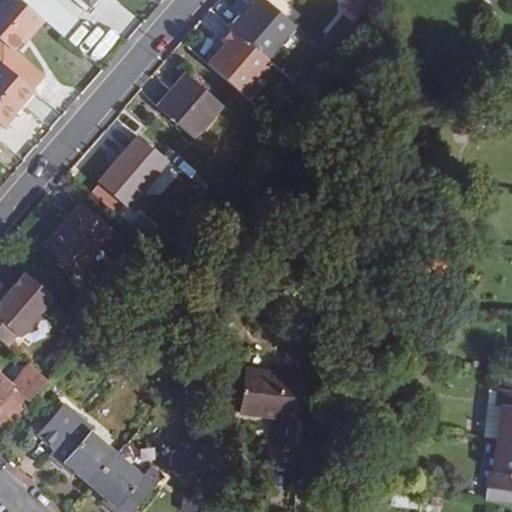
[(22,0),(6,0),(0,7),(0,61),(1,62),(34,90),(46,75),(18,52),(46,21),(22,0)]
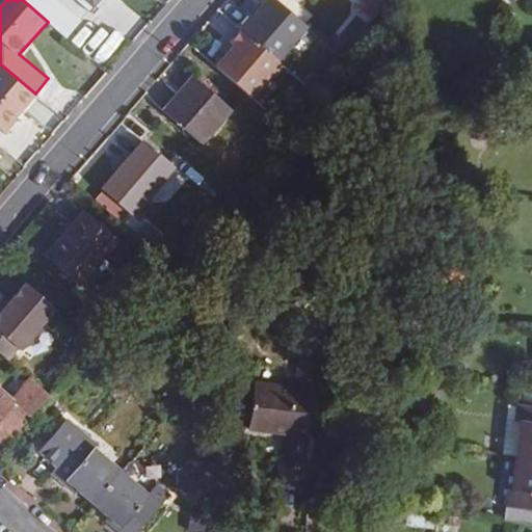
[(79,21),(54,0),(23,0),(48,22),(64,36),(79,21)]
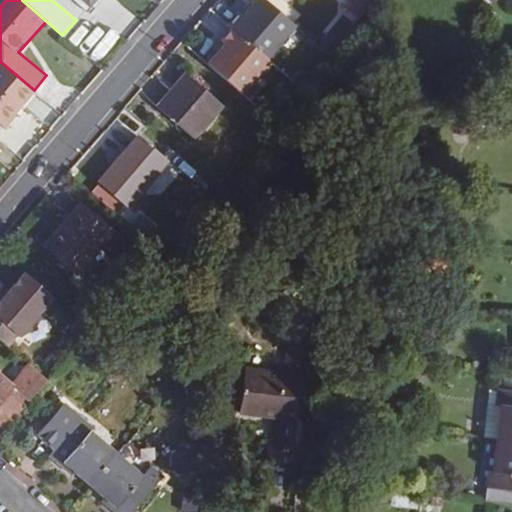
[(229,26),(266,58),(295,26),(264,0),(258,0),(244,17),(240,13),(229,26)]
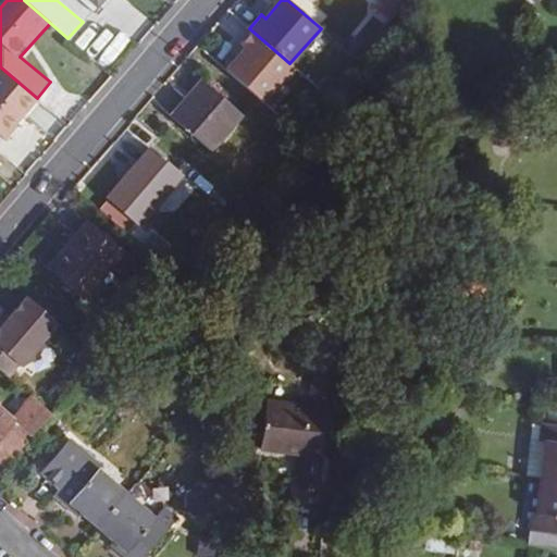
[(408,0),(380,0),(374,7),(391,21),(408,0)]
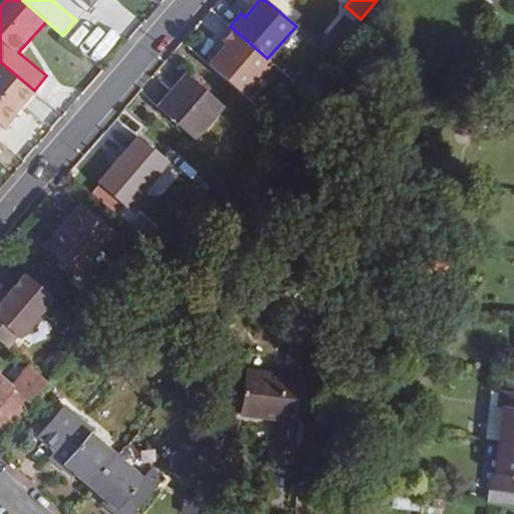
[(267,58),(234,29),(223,42),(227,45),(210,65),(244,94),(271,62),(267,58)]
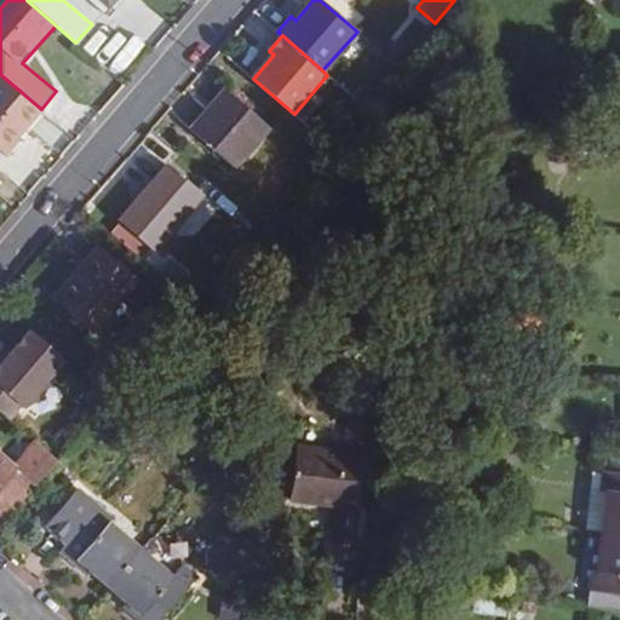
[(17,137),(41,109),(1,75),(0,76),(0,147),(0,148),(12,132),(17,137)]
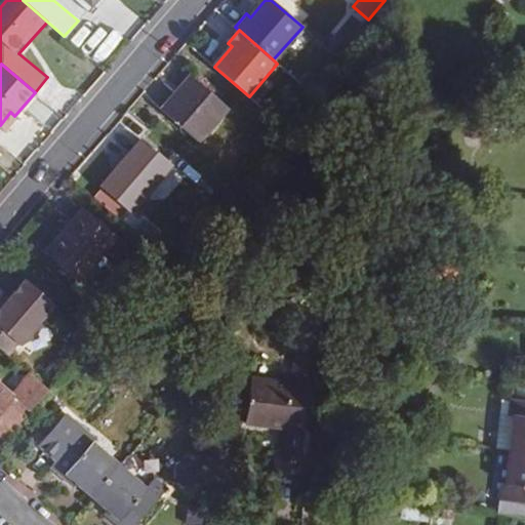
[(200,143),(230,109),(194,77),(164,110),(200,143)]
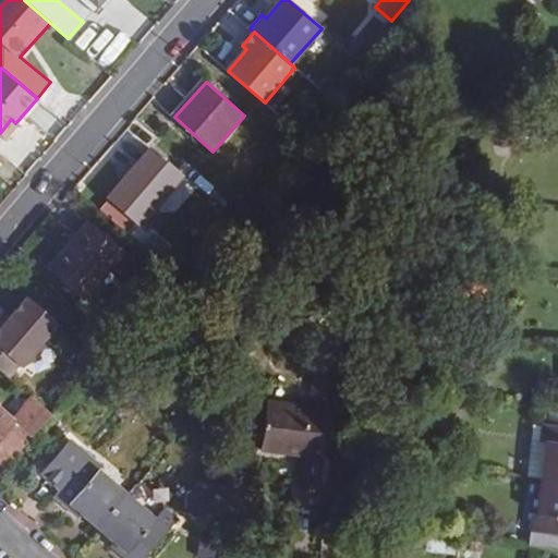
[(138,227),(183,176),(152,148),(107,199),(138,227)]
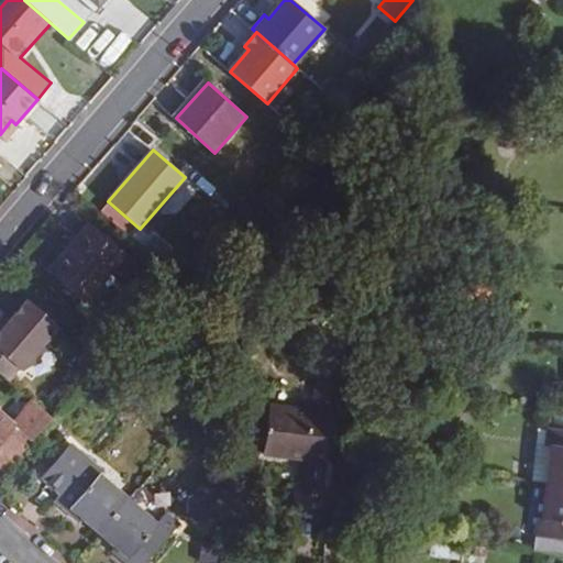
[(105,282),(100,277),(122,253),(91,225),(50,273),(85,304),(105,282)]
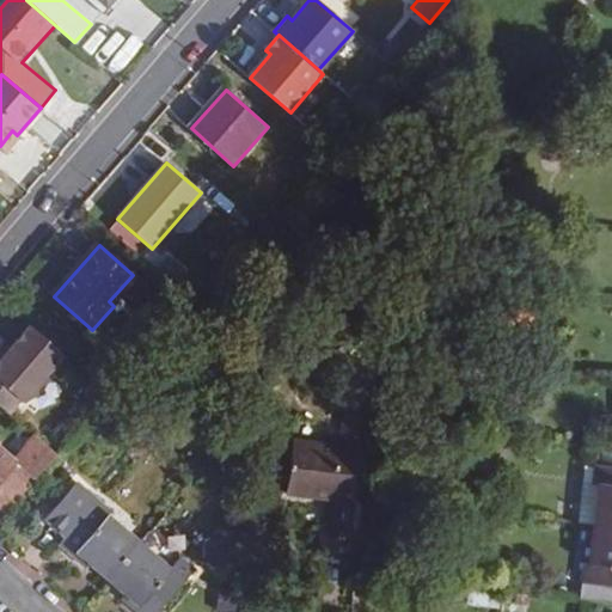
[(0,409),(7,415),(18,402),(20,403),(61,356),(28,328),(8,349),(0,359),(0,409)]
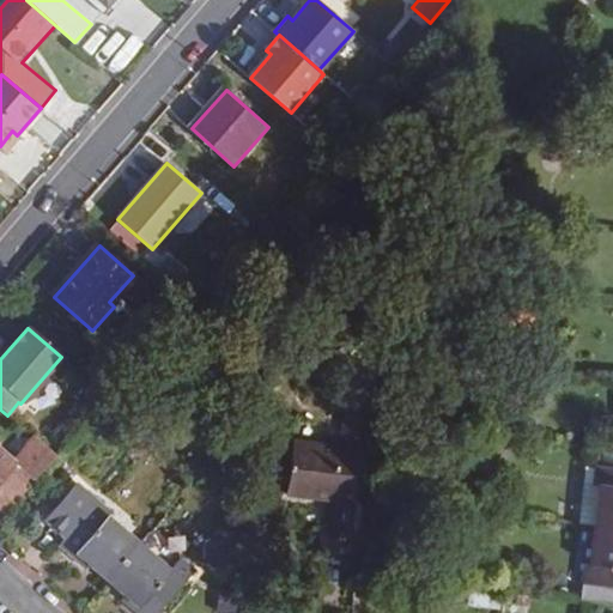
[(0,450),(0,510),(1,511),(53,455),(32,438),(12,461),(0,450)]
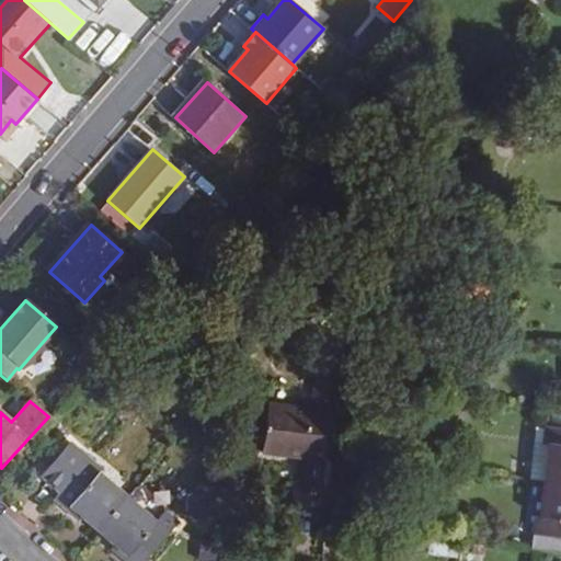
[(319,508),(328,421),(265,414),(259,468),(300,472),(297,506),(319,508)]
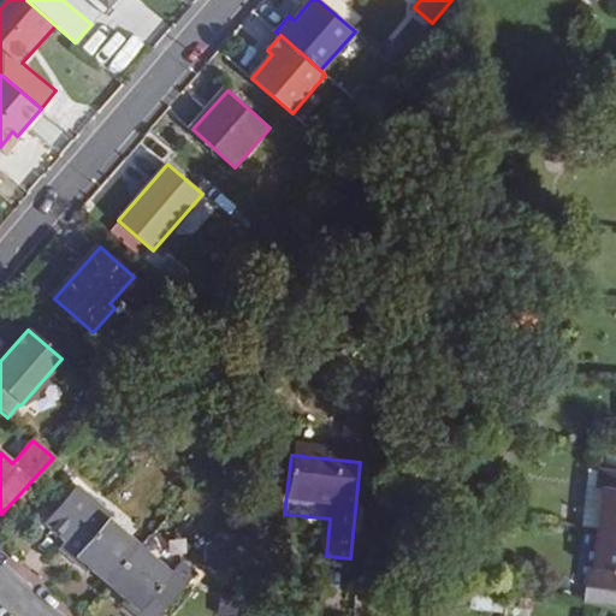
[(592,499),(594,475),(584,474),(579,532),(598,534),(600,501),(592,499)]
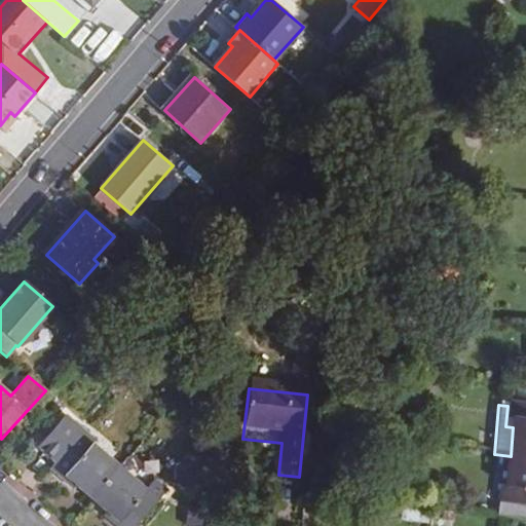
[(505,426),(513,427),(511,456),(511,459),(525,460),(525,408),(508,406),(505,426)]
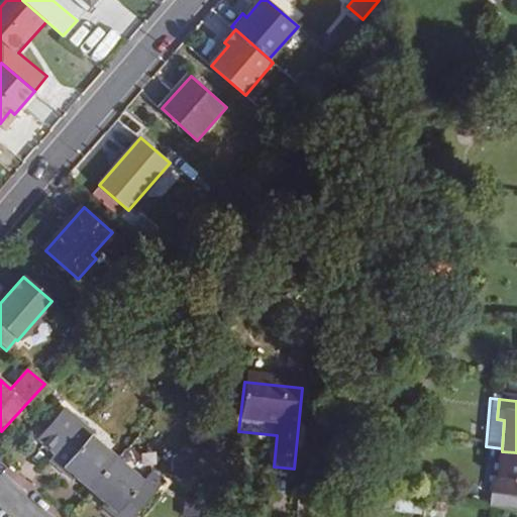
[(79,475),(84,470),(100,485),(126,455),(105,436),(108,432),(73,400),(44,432),(64,448),(58,455),(79,475)]
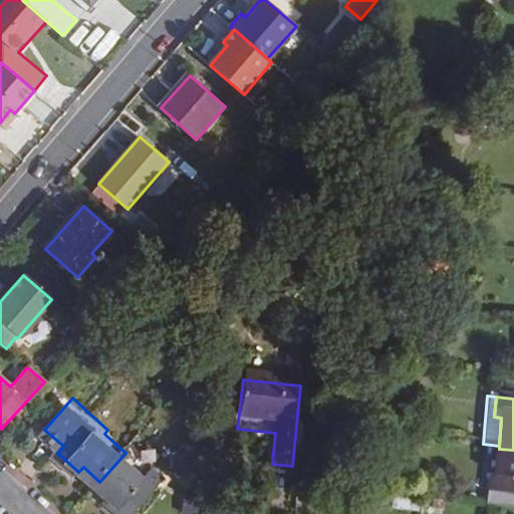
[(513,513),(513,450),(499,449),(496,479),(488,478),(485,513),(500,513),(513,513)]
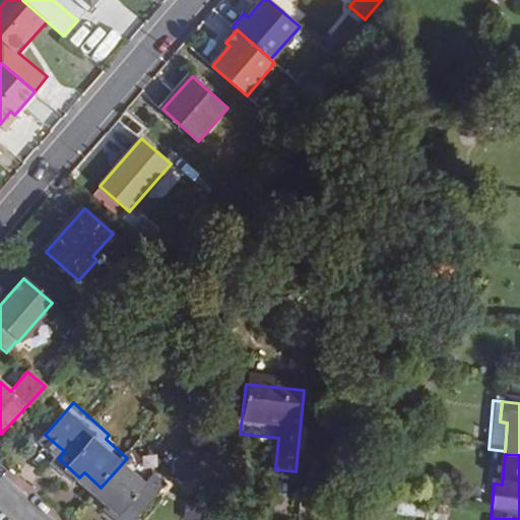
[(161,469),(151,479),(127,458),(101,488),(123,507),(119,513),(127,519),(139,519),(175,480),(161,469)]
